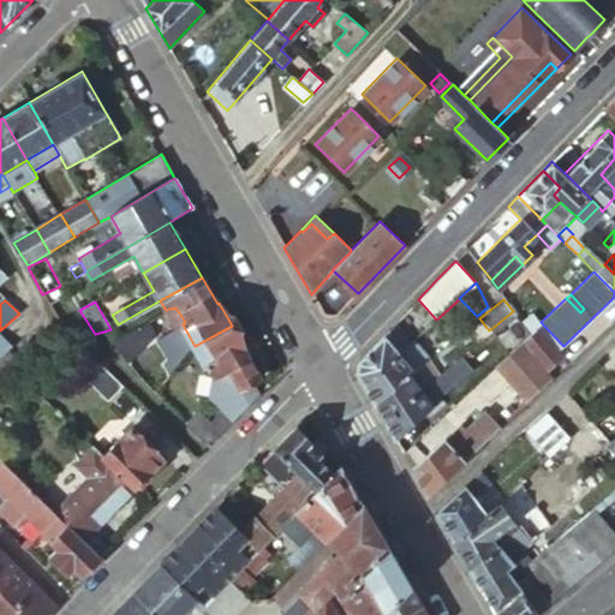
[(529,330),(513,311),(489,330),(503,350),(529,330)]
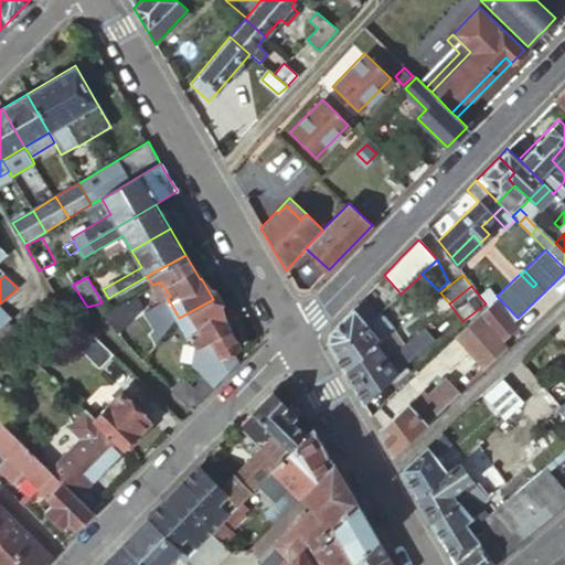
[(102,313),(117,333),(153,312),(141,291),(105,312),(102,313)]
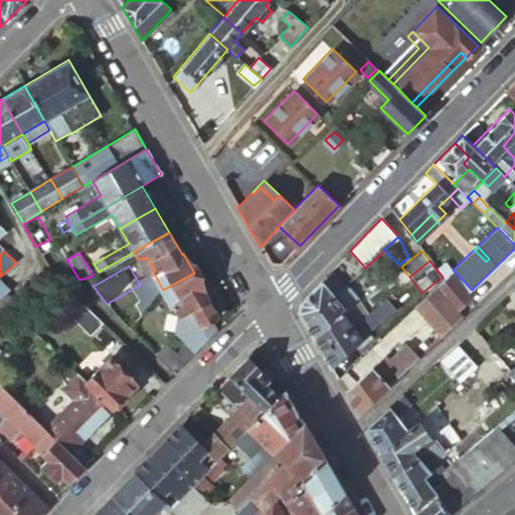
[(453,270),(449,274),(467,295),(472,290),(453,270)]
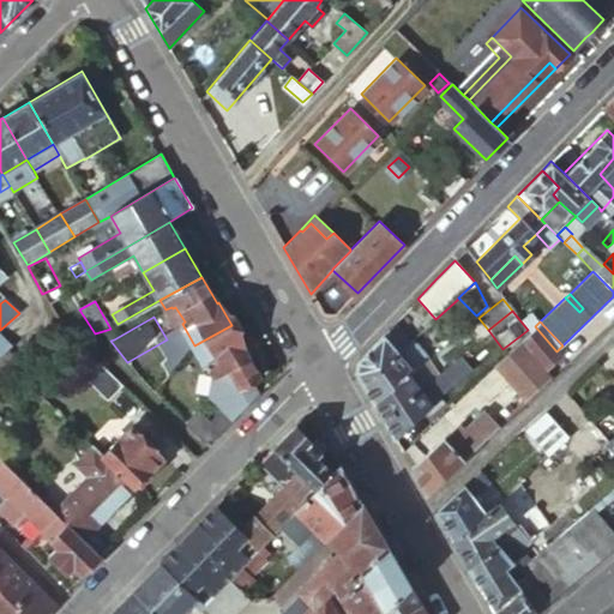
[(194,345),(191,348),(203,369),(206,368),(211,378),(209,399),(217,407),(221,411),(232,421),(242,410),(257,395),(250,383),(258,377),(242,349),(245,348),(232,325),(194,345)]
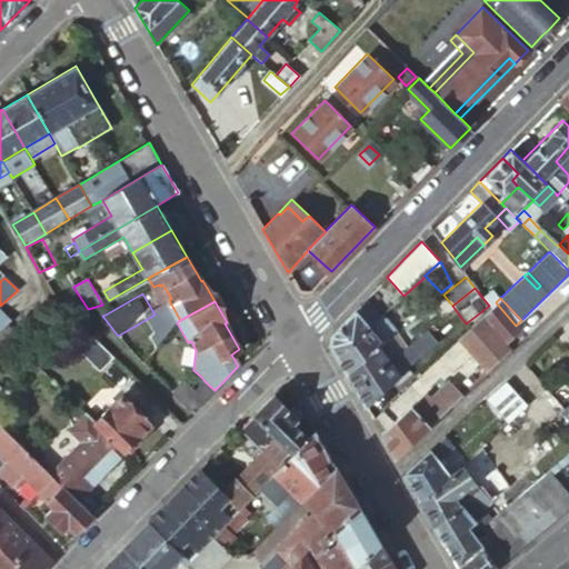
[(491,307),(482,316),(506,343),(520,330),(516,326),(496,302),(491,307)]
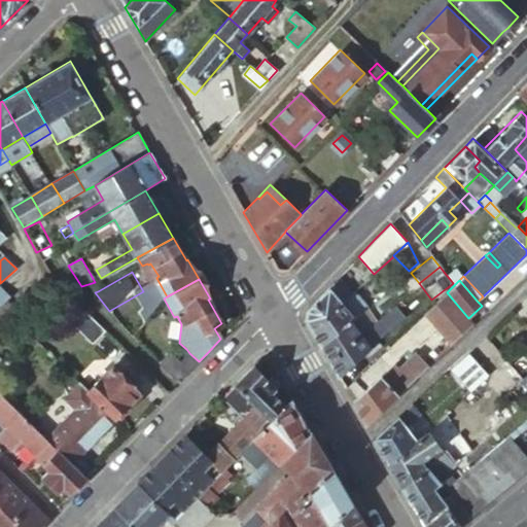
[(328,286),(306,309),(305,319),(310,329),(348,296),(342,291),(332,282),(328,286)]
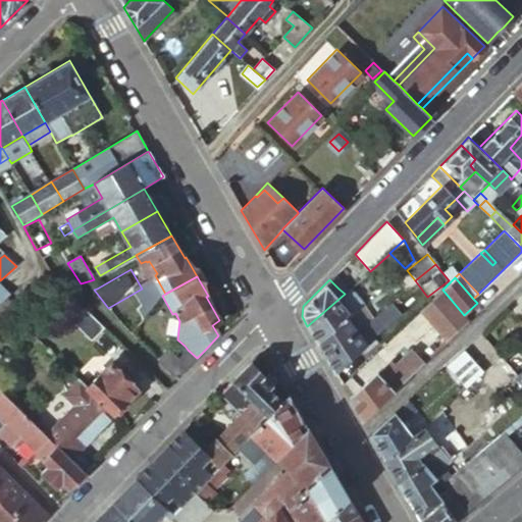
[(0,303),(7,298),(10,295),(0,283),(0,303)]
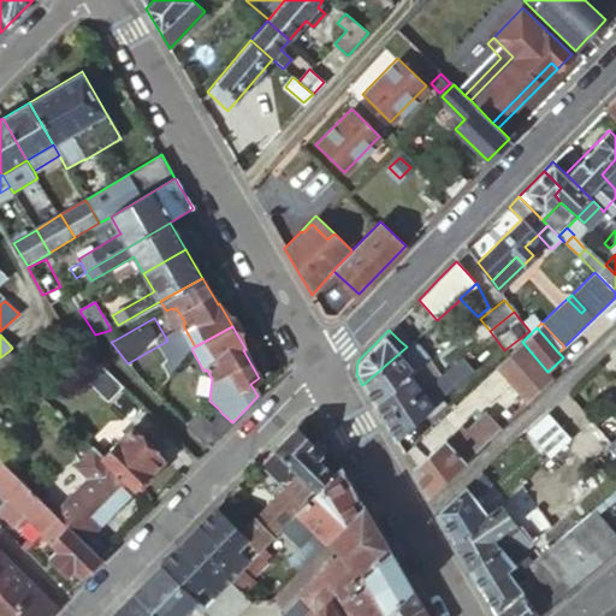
[(362,385),(373,404),(413,373),(421,366),(433,356),(415,339),(407,347),(362,385)]
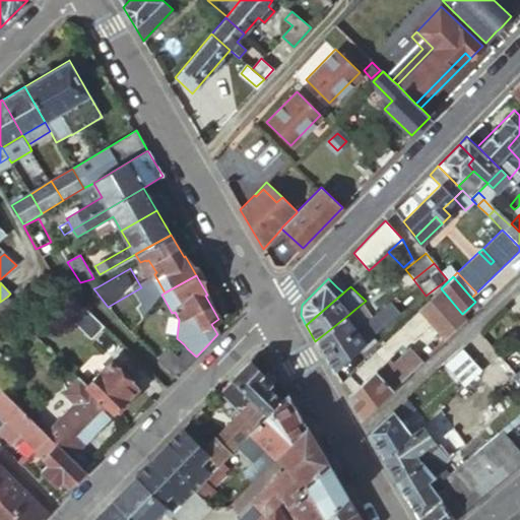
[(315,341),(324,356),(358,330),(364,324),(391,299),(382,288),(366,301),(355,309),(348,315),(315,341)]
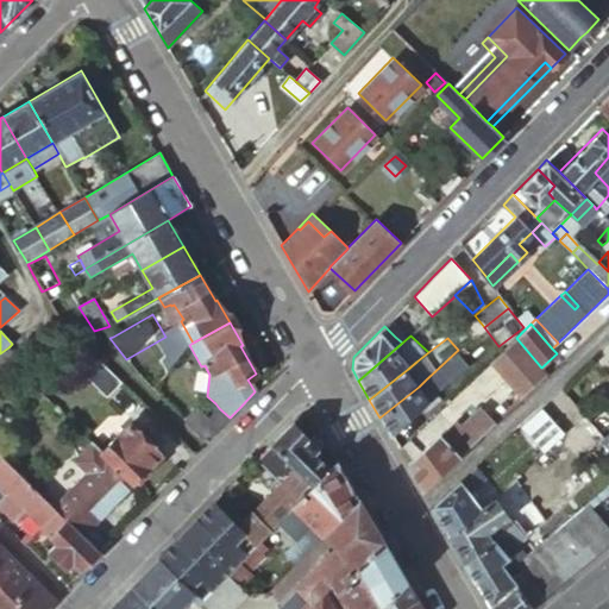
[(541,368),(516,338),(491,362),(521,399),(547,375),(541,368)]
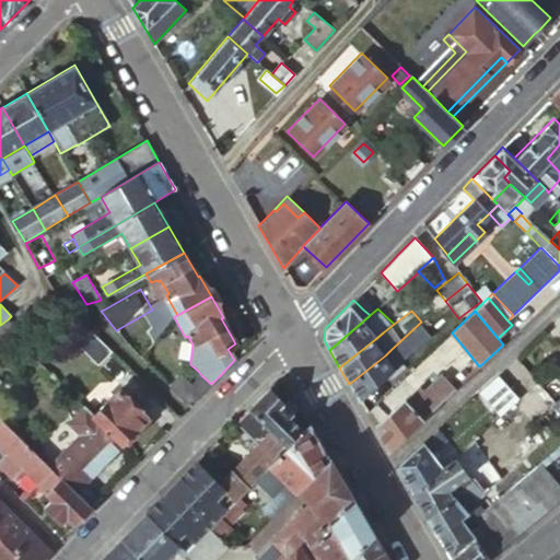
[(16,341),(23,336),(8,319),(0,325),(0,340),(8,349),(16,341)]
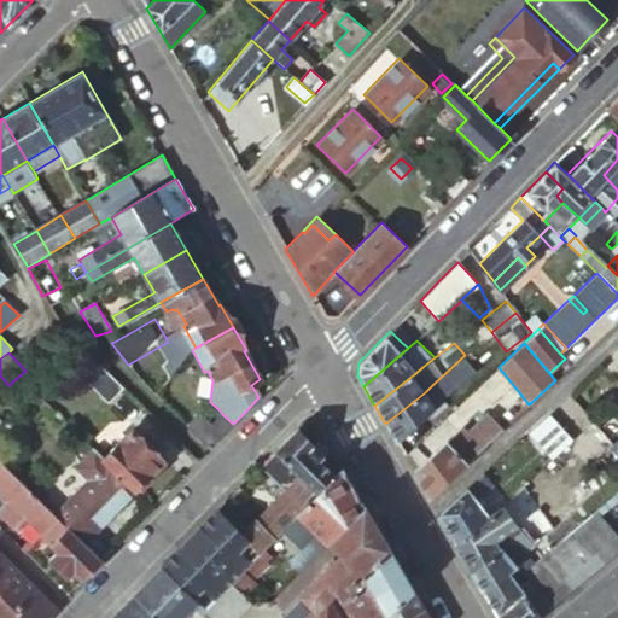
[(385,424),(395,442),(431,407),(444,397),(442,395),(476,369),(465,355),(432,385),(425,392),(385,424)]
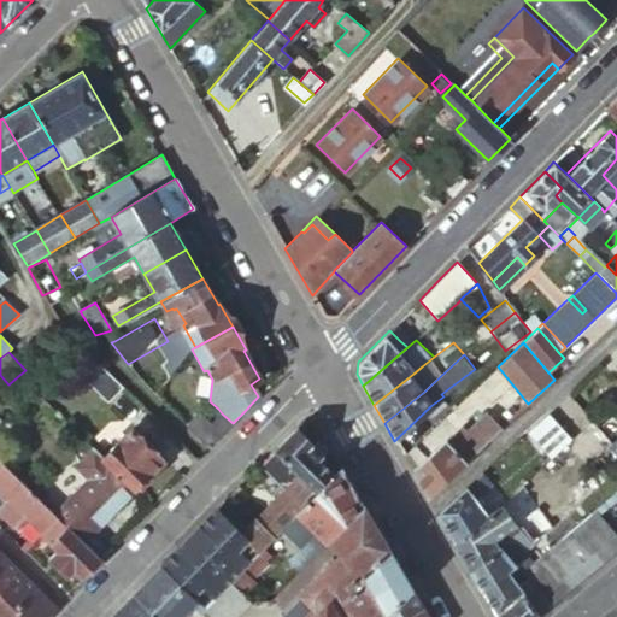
[(122,387),(104,368),(89,382),(107,400),(122,387)]
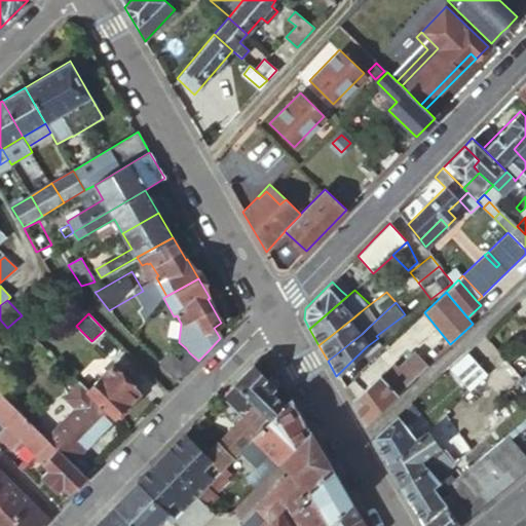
[(179,342),(168,352),(180,362),(189,352),(186,348),(179,342)]
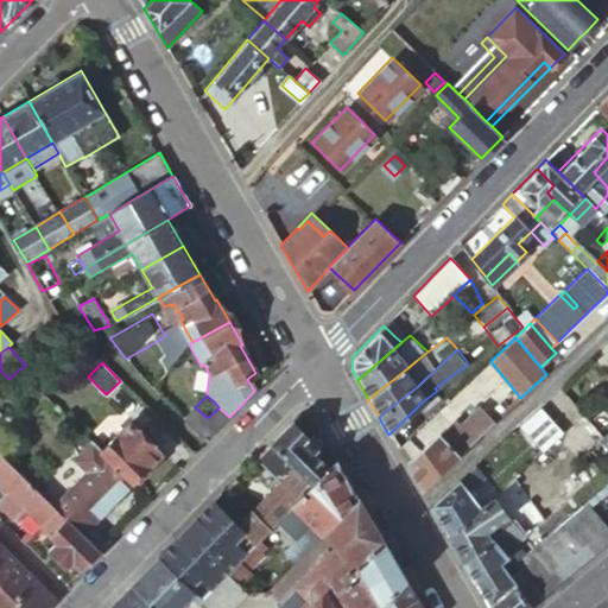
[(65,417),(80,430),(89,420),(76,406),(65,417)]
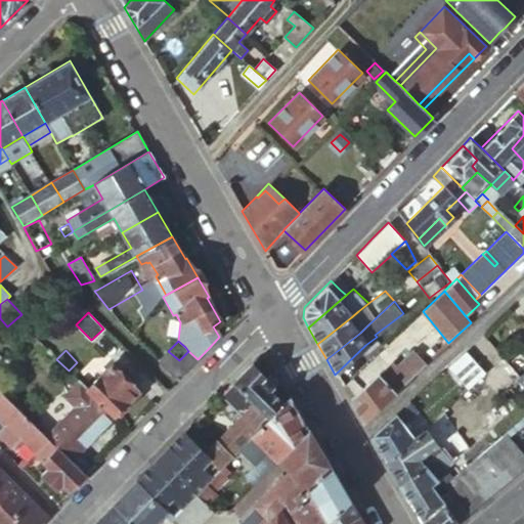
[(168,351),(158,361),(177,381),(198,359),(188,351),(179,360),(168,351)]
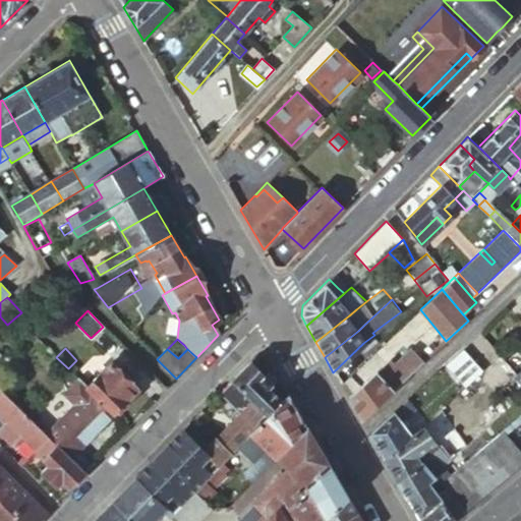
[(481,371),(463,351),(452,360),(470,382),(481,371)]
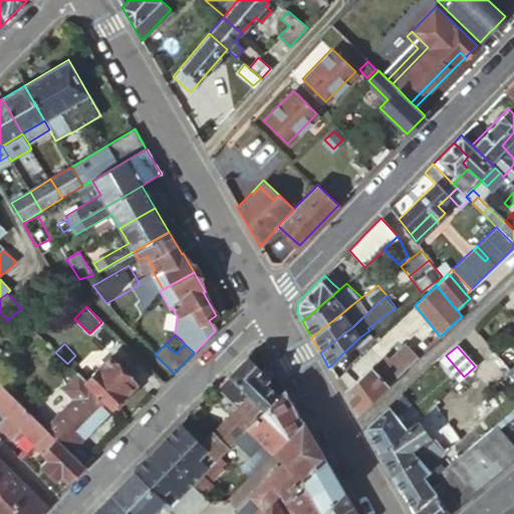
[(509,370),(492,351),(482,359),(500,379),(507,372),(509,370)]
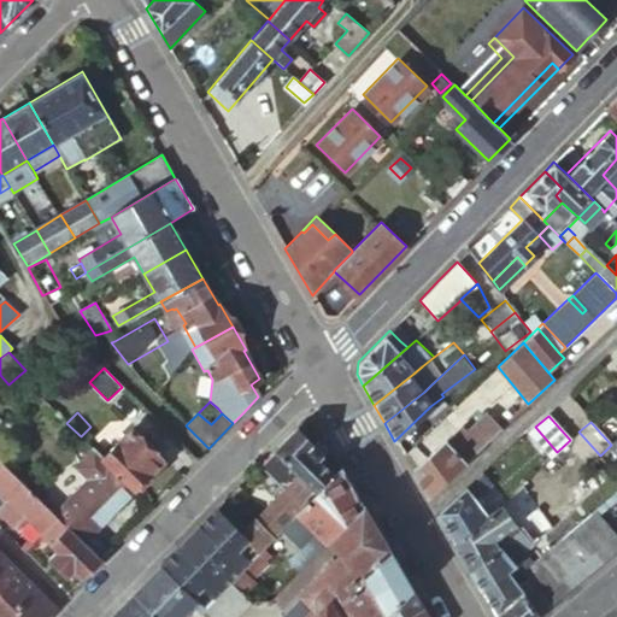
[(303,507),(334,474),(317,458),(323,452),(295,427),(253,470),(269,485),(288,465),(298,474),(304,480),(294,489),(297,492),(292,497),(303,507)]
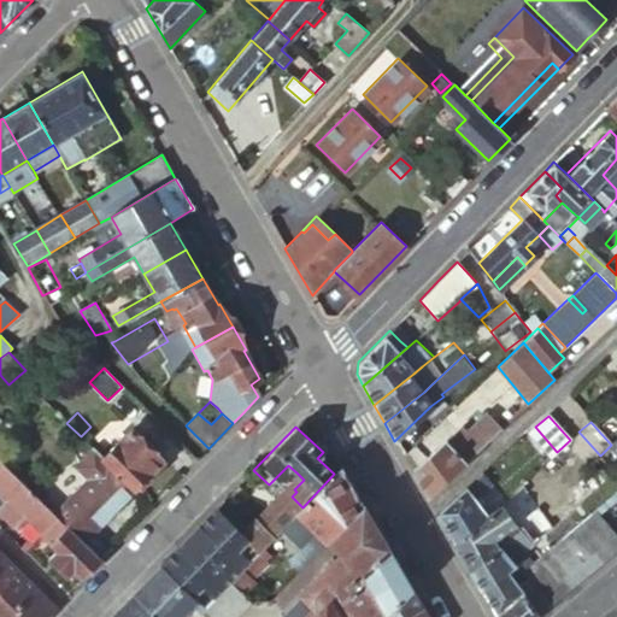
[(445,440),(411,470),(427,498),(493,436),(485,427),(457,453),(445,440)]
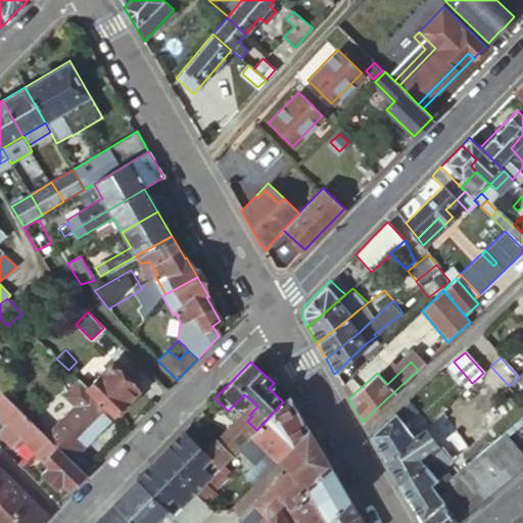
[(87,387),(114,415),(128,401),(123,397),(134,385),(111,363),(87,387)]
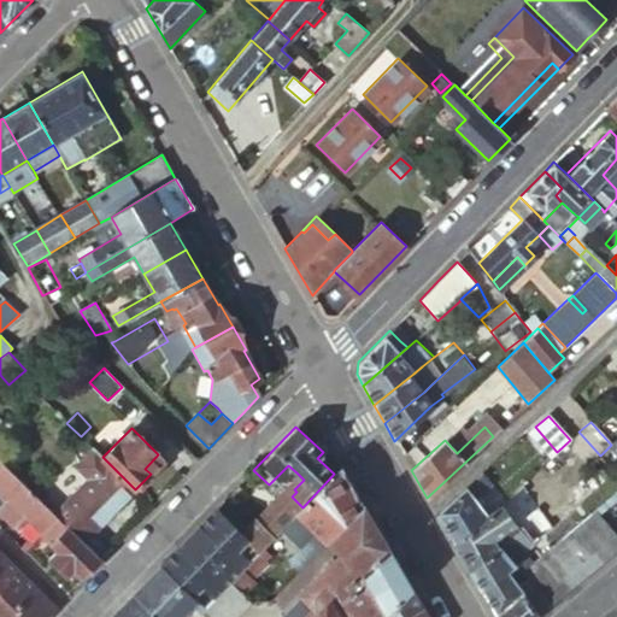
[(84,542),(135,489),(103,457),(93,450),(77,465),(90,479),(56,515),(59,518),(84,542)]
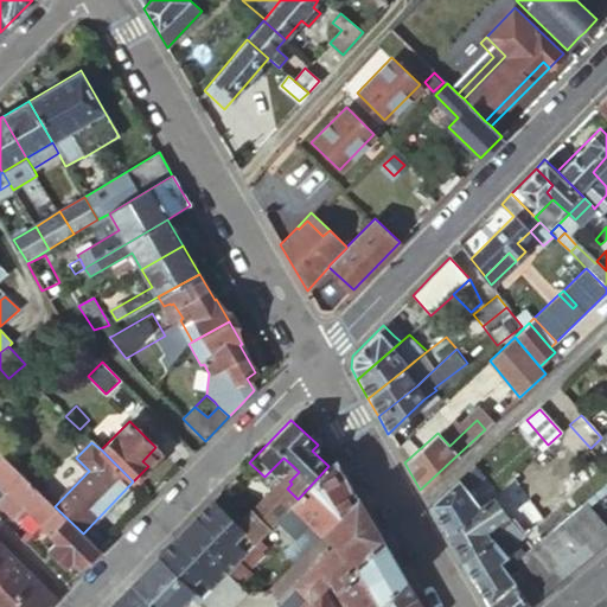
[(142,461),(148,466),(161,453),(155,447),(142,461)]
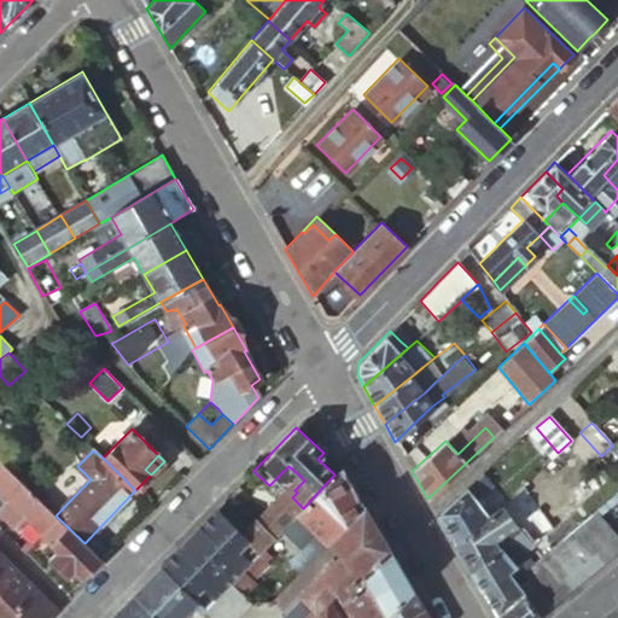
[(606,462),(601,456),(592,465),(598,471),(606,462)]
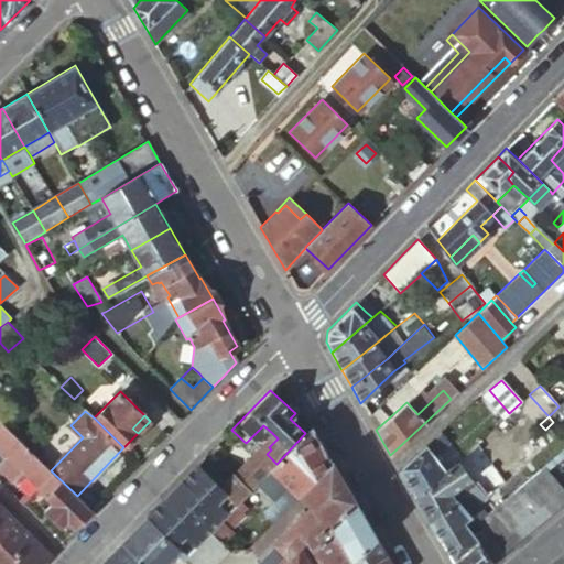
[(0,469),(6,475),(30,449),(0,420),(0,451),(7,457),(0,464),(0,469)]
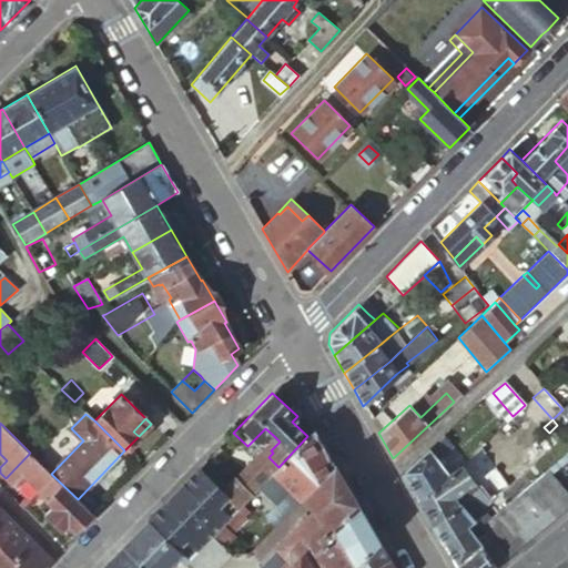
[(304,498),(335,467),(313,429),(307,436),(279,467),(260,486),(269,495),(279,505),(265,517),(275,527),(304,498)]
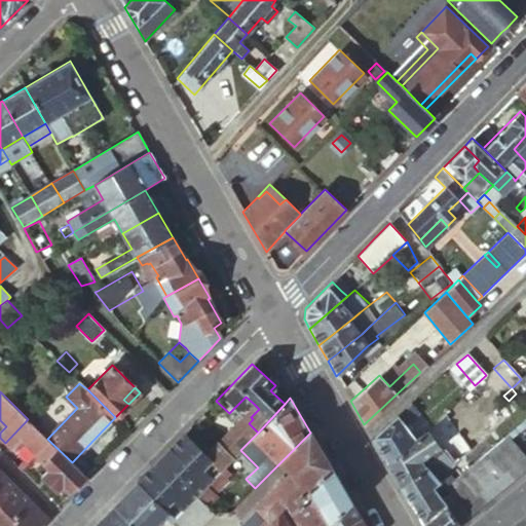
[(516,409),(509,401),(498,409),(505,417),(516,409)]
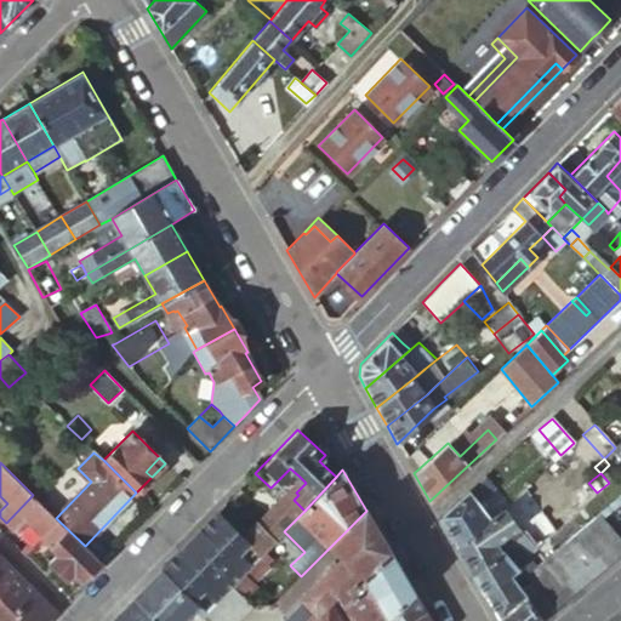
[(494,486),(484,476),(440,517),(457,548),(486,520),(477,502),(494,486)]
